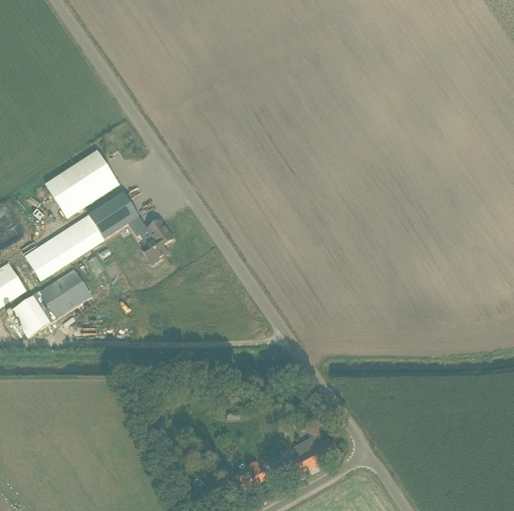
[(66,216),(116,183),(97,153),(46,186),(66,216)]
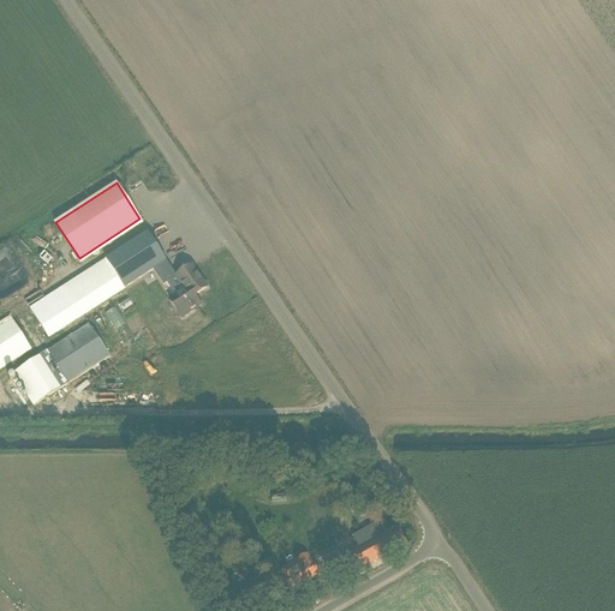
[(165,225),(168,232),(186,222),(183,215),(165,225)]
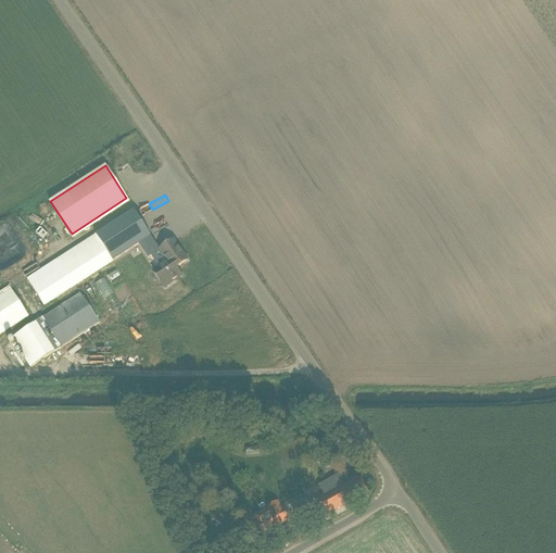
[(96,233),(27,277),(45,304),(151,235),(134,209),(96,234),(96,233)]
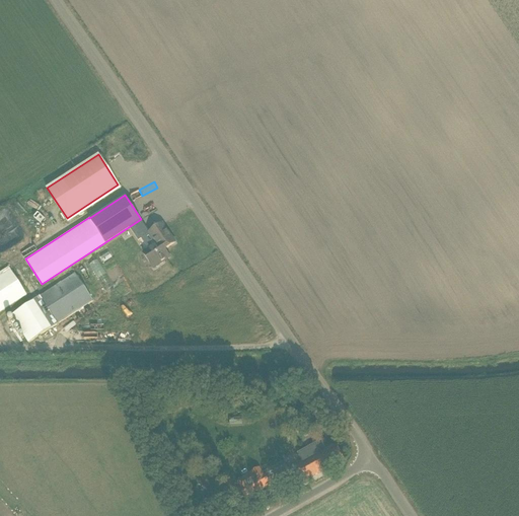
[(162,222),(148,232),(156,243),(144,252),(154,267),(169,255),(164,248),(175,240),(162,222)]
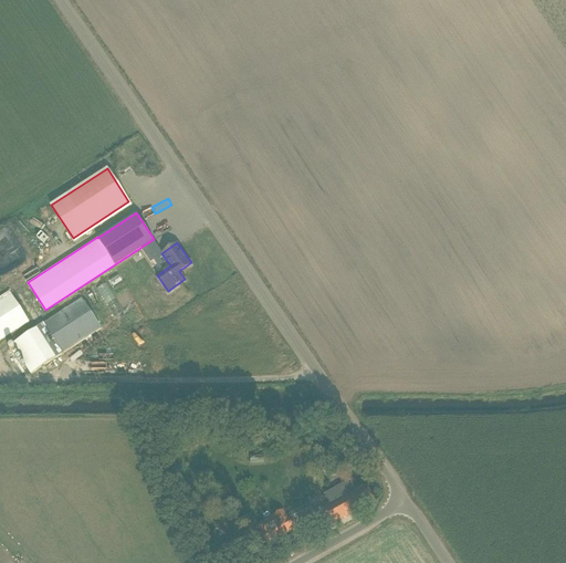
[(105,289),(108,287),(106,282),(98,285),(103,295),(107,293),(105,289)]
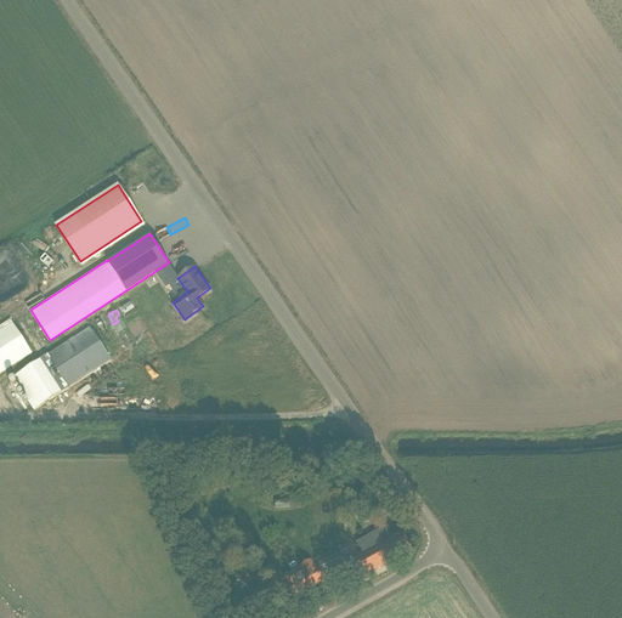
[(10,317),(0,323),(0,372),(32,351),(10,317)]
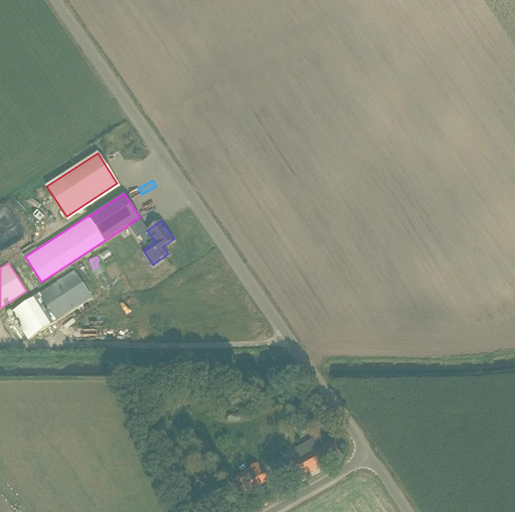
[(73,270),(10,311),(28,338),(92,297),(73,270)]
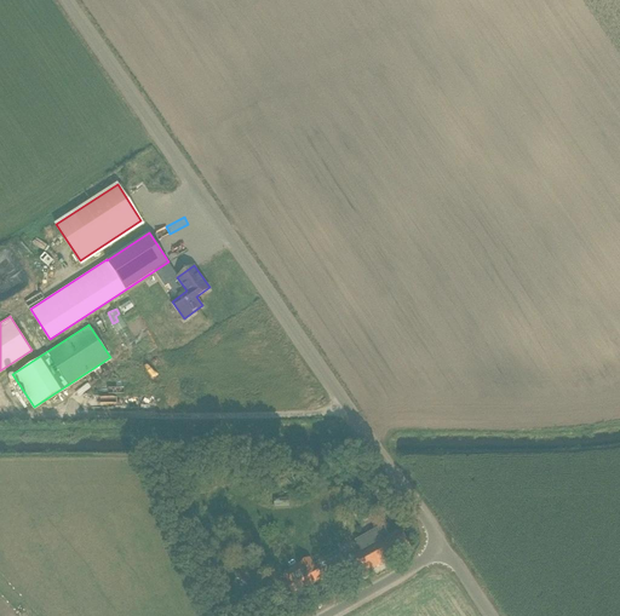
[(357,501),(350,506),(354,513),(361,510),(357,501)]
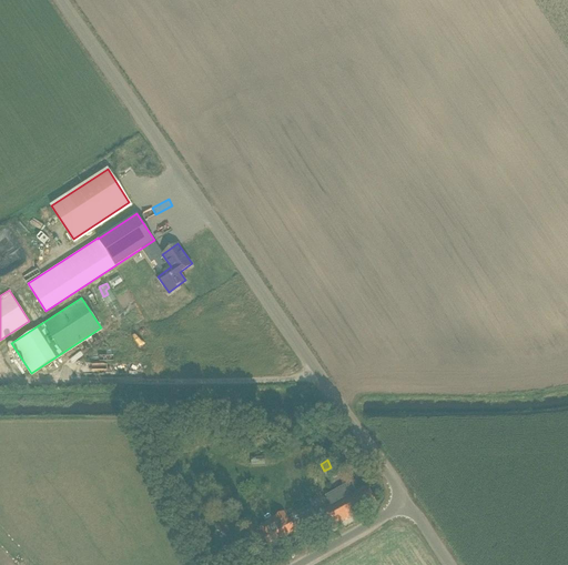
[(293,475),(285,461),(275,466),(283,481),(293,475)]
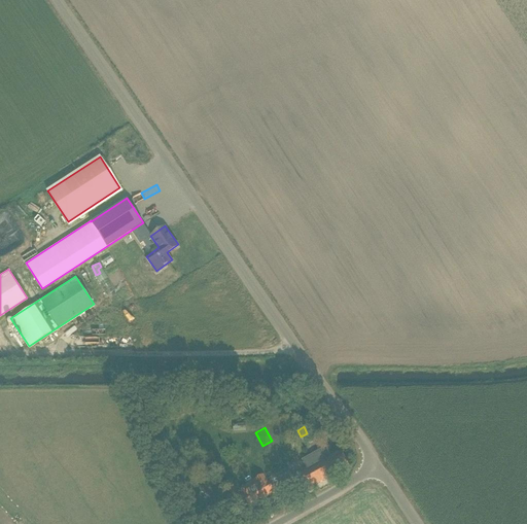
[(308,467),(300,472),(302,476),(306,484),(308,487),(349,463),(341,449),(331,454),(327,456),(323,447),(303,458),(308,467)]
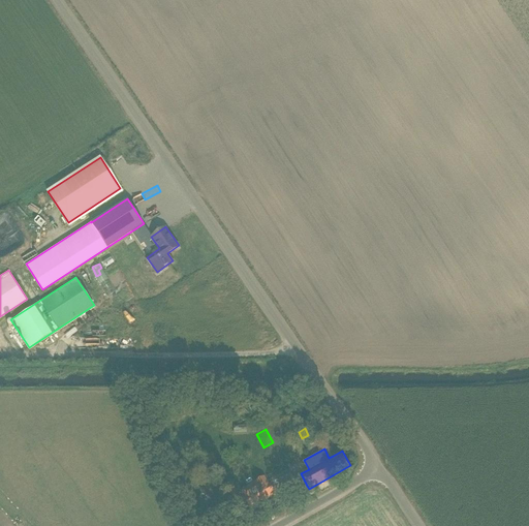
[(254,482),(242,489),(245,496),(244,496),(250,506),(275,492),(271,485),(270,482),(269,483),(265,475),(254,481),(254,482)]
